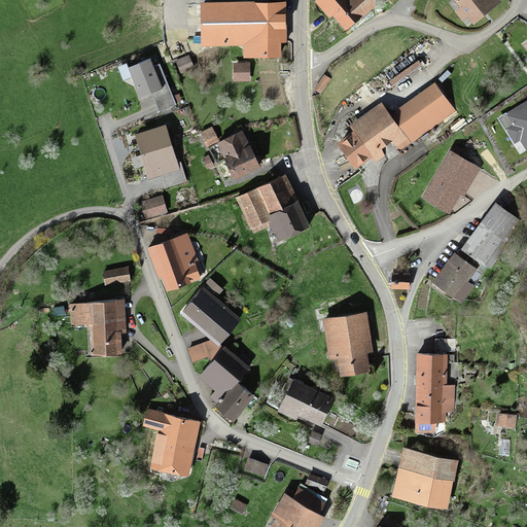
[(315,0),(315,1),(345,35),(379,6),(373,0),(315,0)]
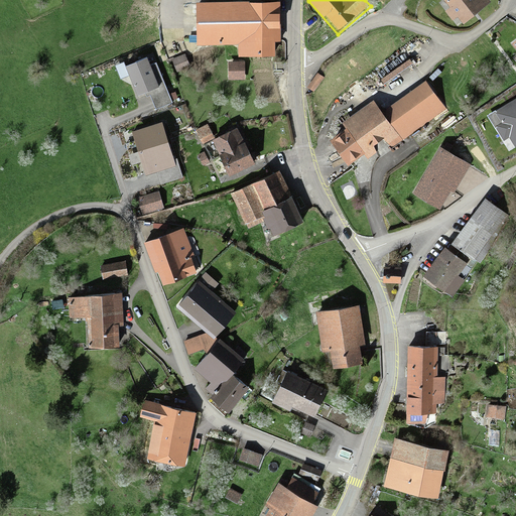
[(446,0),(462,20),(485,4),(482,0),(446,0)]
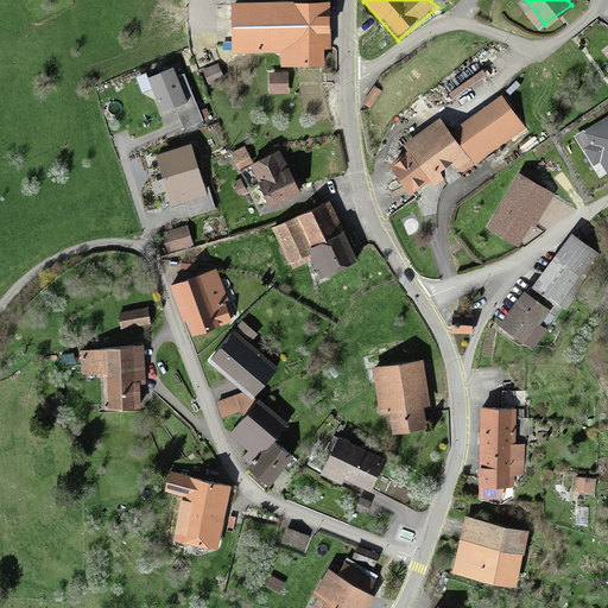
[(329,2),(229,4),(229,52),(278,52),(278,68),(323,68),(323,49),(329,49),(329,2)]
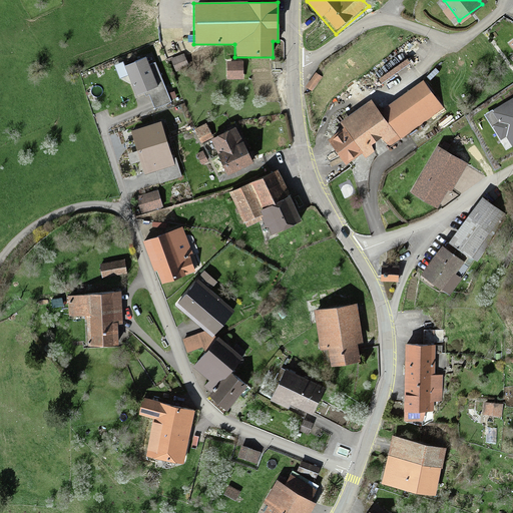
[(183,55),(171,59),(176,71),(187,66),(183,55)]
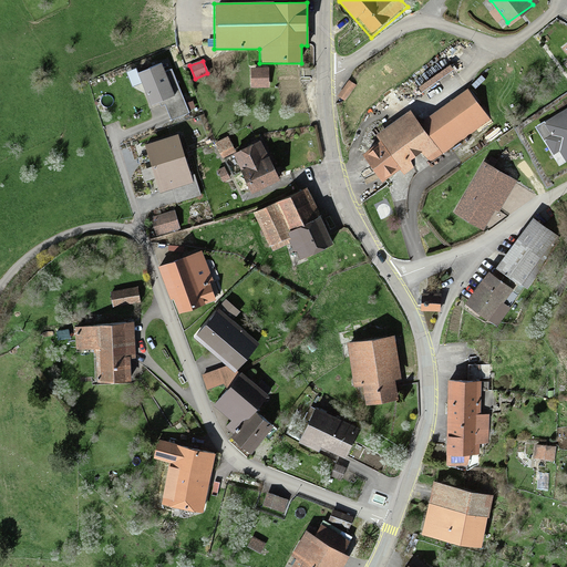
[(137,73),(151,106),(163,101),(171,121),(188,113),(172,69),(165,72),(162,64),(137,73)]
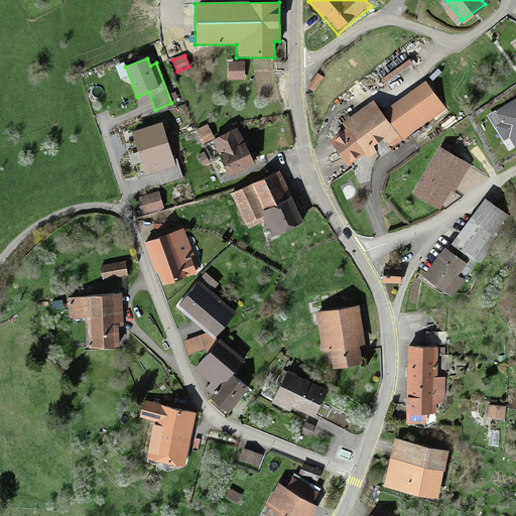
[(243,62),(229,62),(229,79),(244,78),(243,62)]
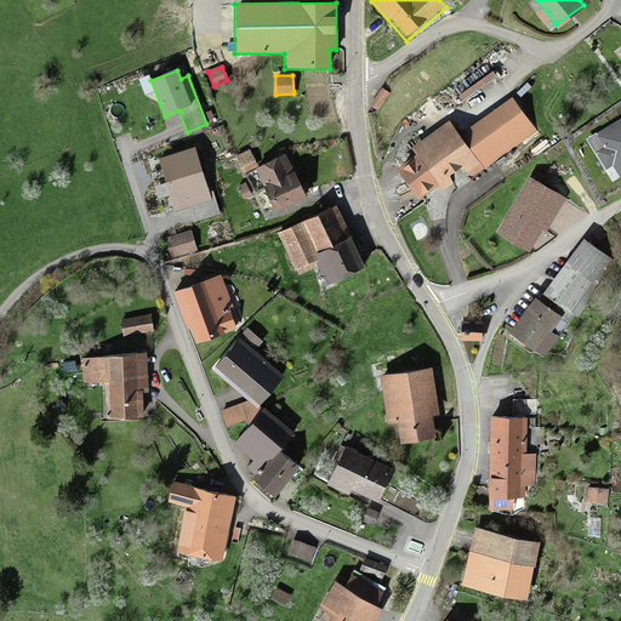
[(459,135),(479,165),(530,129),(510,98),(459,135)]
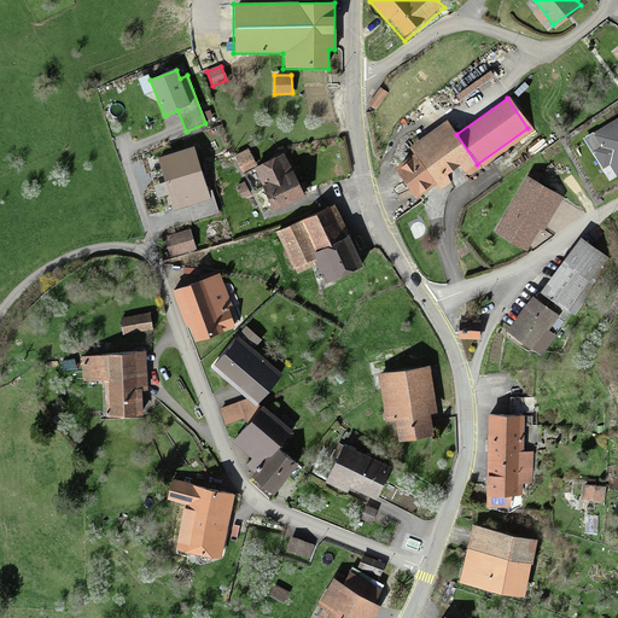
[(617,118),(590,134),(610,170),(617,165),(617,118)]
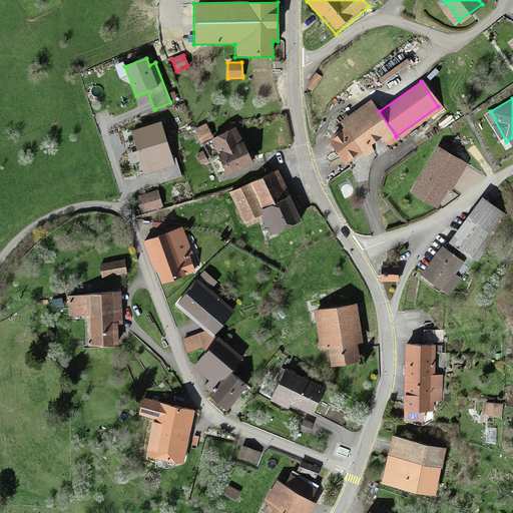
[(344,129),(329,140),(346,164),(361,152),(365,158),(396,136),(379,111),(370,100),(339,122),(344,129)]
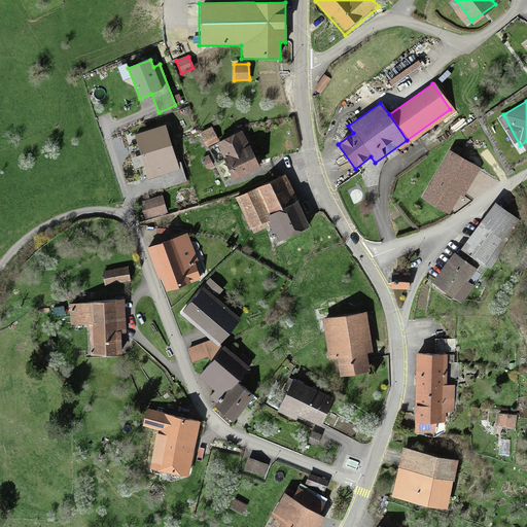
[(135,136),(149,180),(180,170),(166,126),(135,136)]
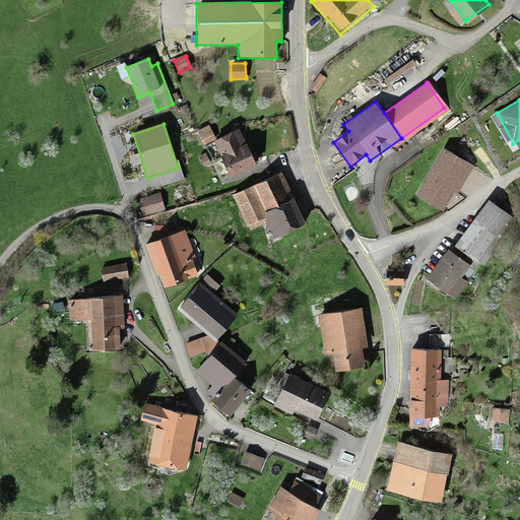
[(237,128),(212,140),(231,177),(255,166),(237,128)]
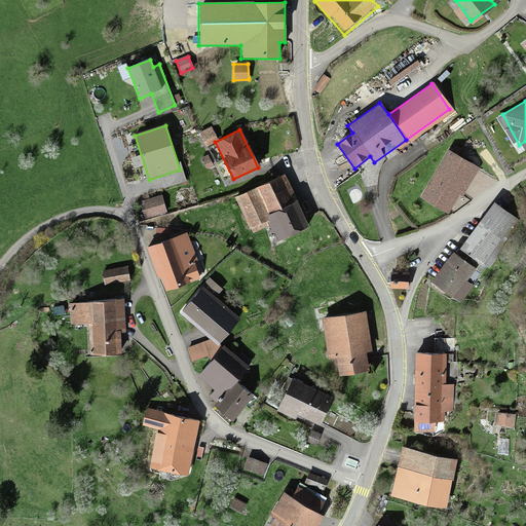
[(457,136),(421,197),(449,214),(463,190),(479,199),(493,176),(462,157),(471,144),(457,136)]
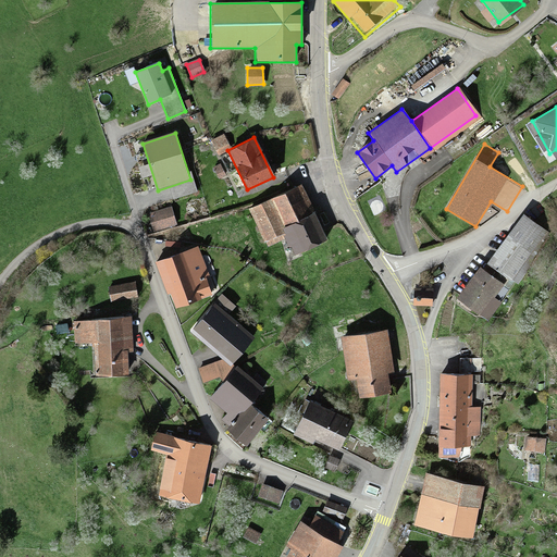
[(300,186),(248,210),(263,243),(283,233),(294,256),(325,240),(300,186)]
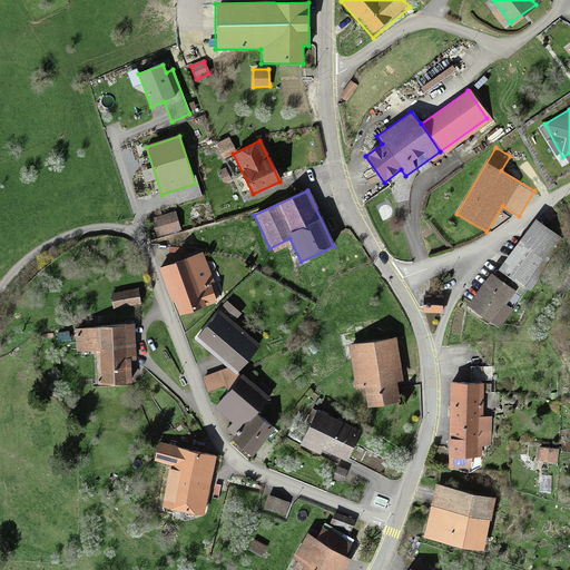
[(153,219),(157,235),(179,229),(175,213),(153,219)]
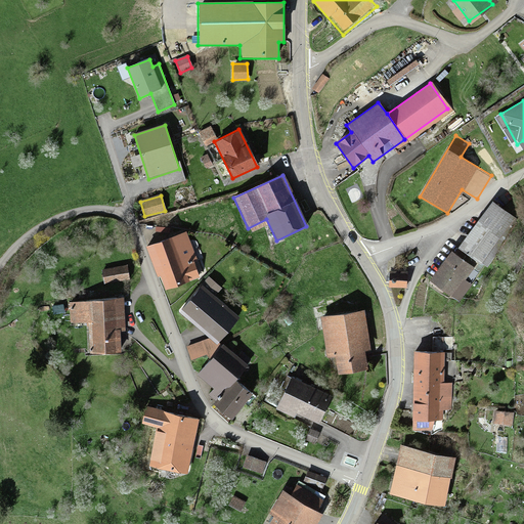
[(493,201),(459,249),(481,265),(516,217),(493,201)]
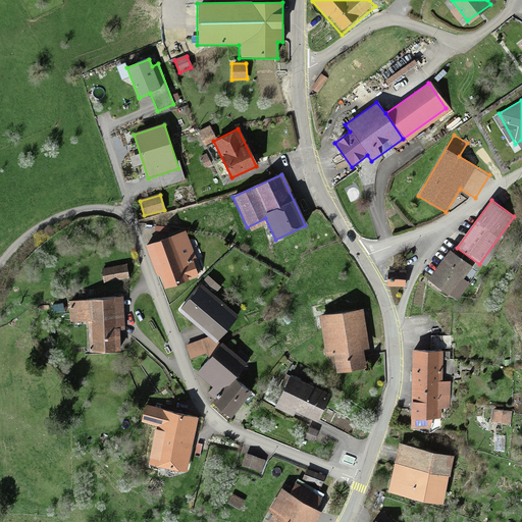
[(186,232),(146,248),(156,275),(159,274),(164,289),(202,275),(186,232)]
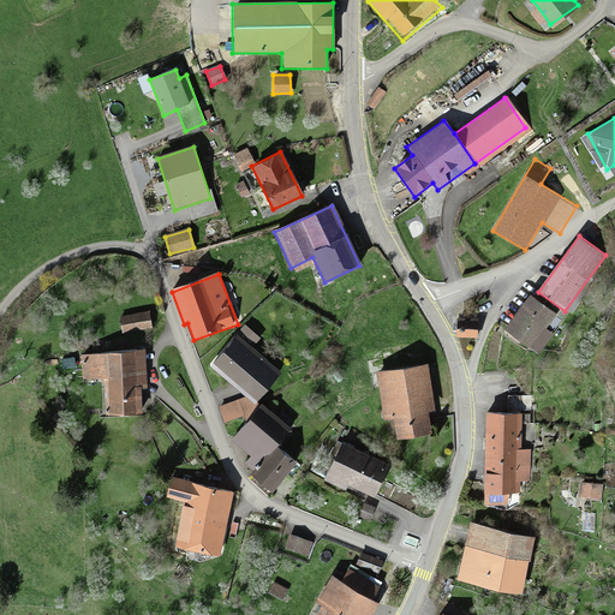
[(530,294),(505,329),(539,356),(555,335),(545,328),(556,314),(530,294)]
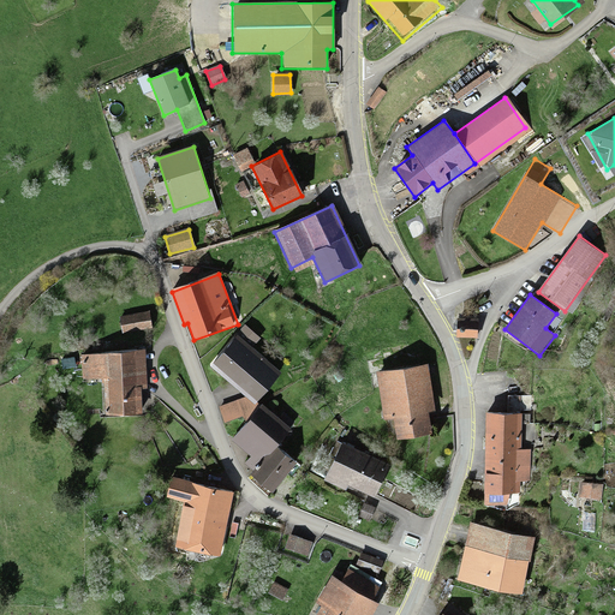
[(144,315),(121,316),(123,332),(145,330),(144,315)]
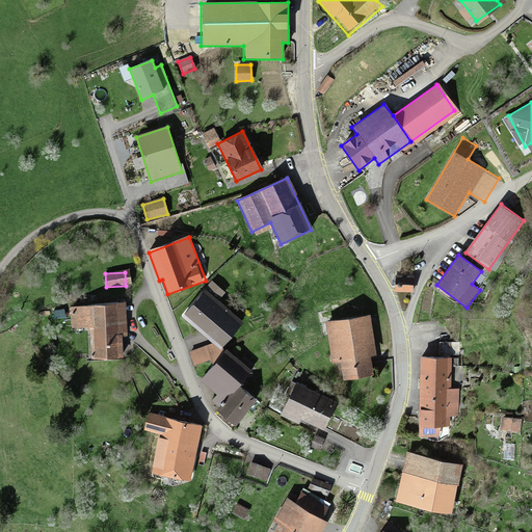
[(413,277),(396,277),(396,293),(413,293),(413,277)]
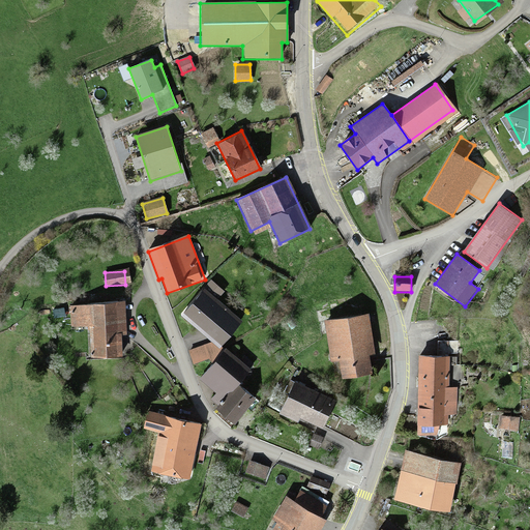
[(204,290),(182,316),(217,347),(240,321),(204,290)]
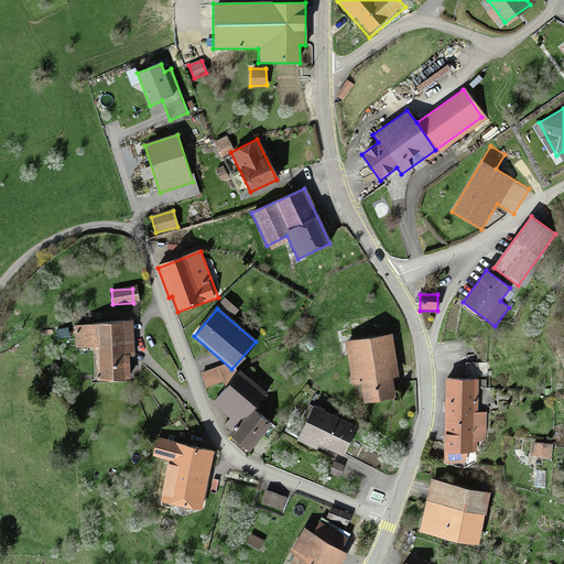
[(131,324),(74,325),(75,347),(95,346),(96,381),(132,380),(131,324)]
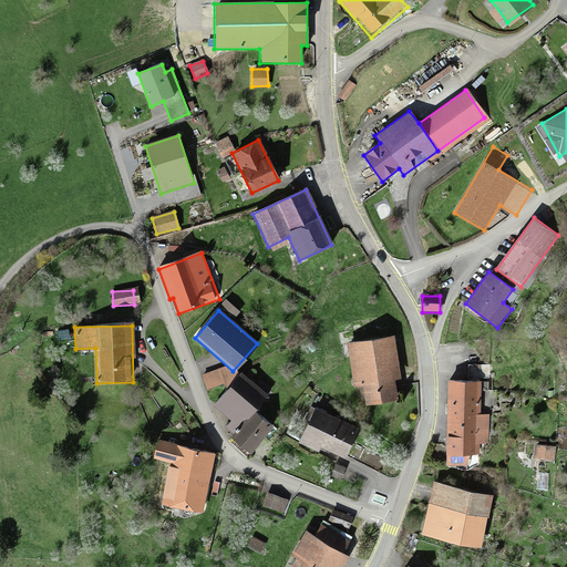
[(394,337),(347,342),(352,385),(362,384),(366,403),(398,399),(394,380),(400,379),(394,337)]
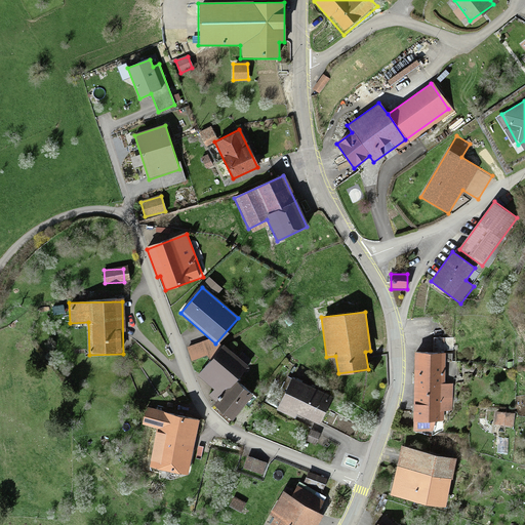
[(210,340),(188,348),(192,360),(214,353),(210,340)]
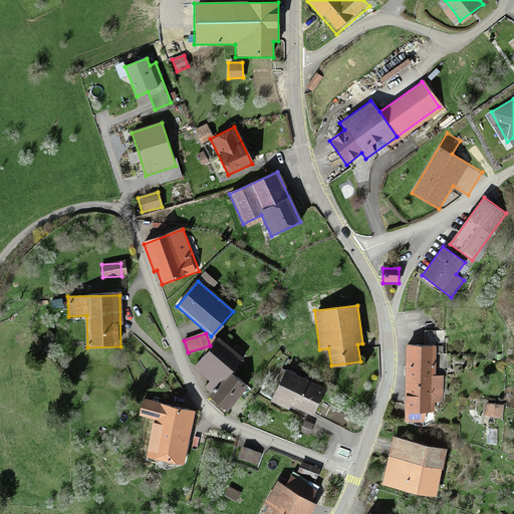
[(219,337),(194,366),(218,387),(228,373),(242,357),(219,337)]
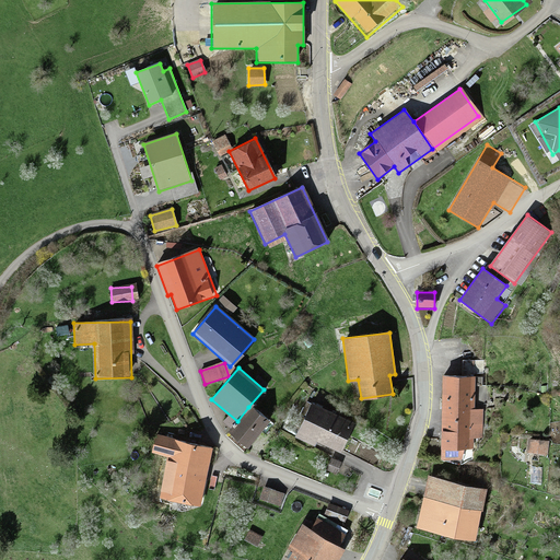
[(476,377),(442,376),(441,450),(475,450),(476,377)]
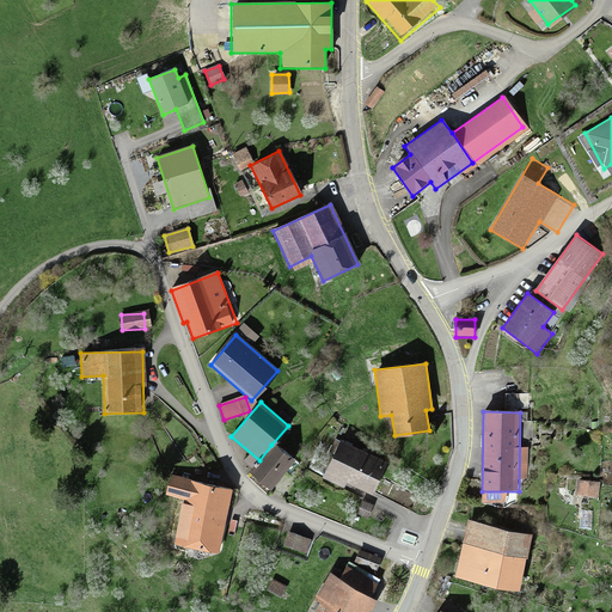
[(341,441),(324,475),(372,496),(387,463),(341,441)]
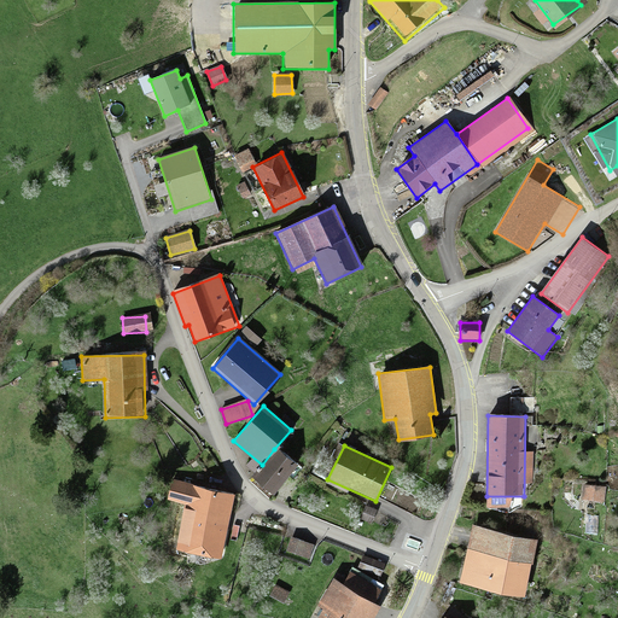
[(272,497),(297,468),(274,449),(262,465),(250,479),(272,497)]
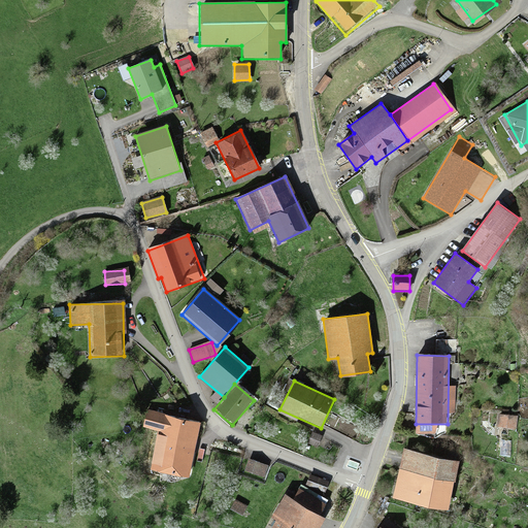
[(201,422),(146,411),(143,428),(157,431),(149,469),(190,477),(201,422)]
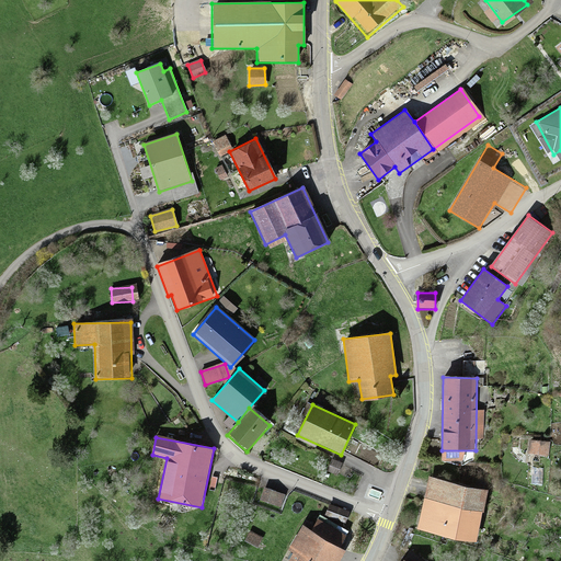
[(458,483),(484,490),(488,478),(461,472),(458,483)]
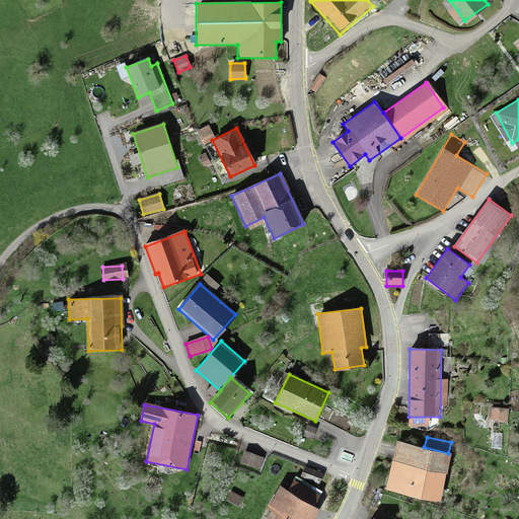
[(424,447),(395,441),(384,492),(440,504),(451,453),(448,453),(424,447)]
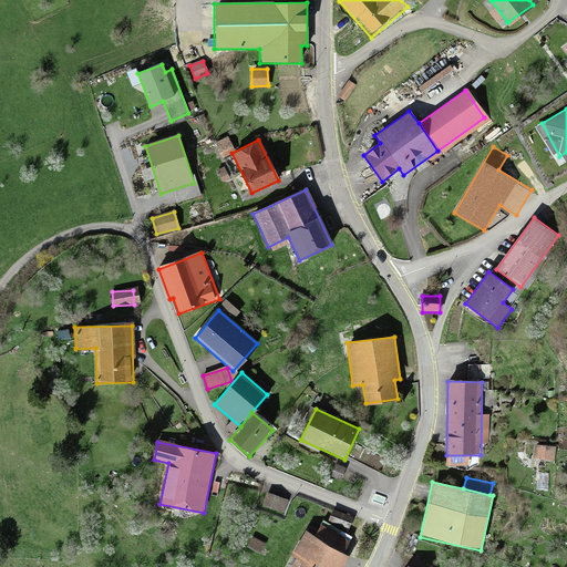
[(287,501),(267,492),(261,505),(280,514),(287,501)]
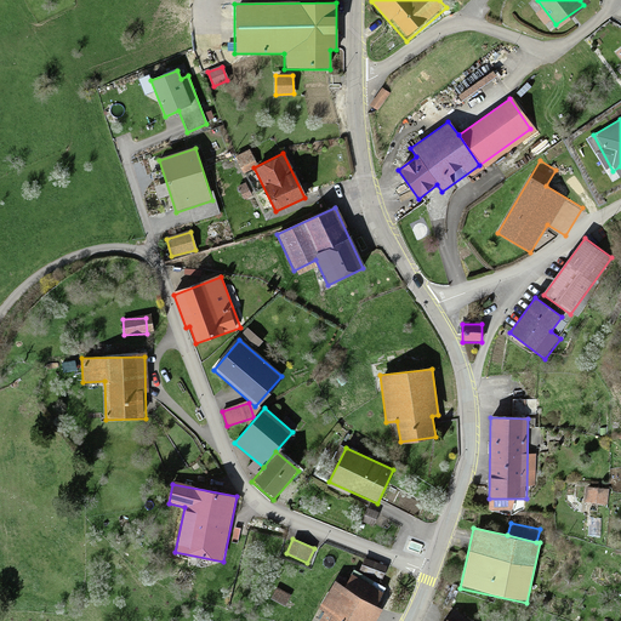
[(385,569),(364,560),(360,570),(381,579),(385,569)]
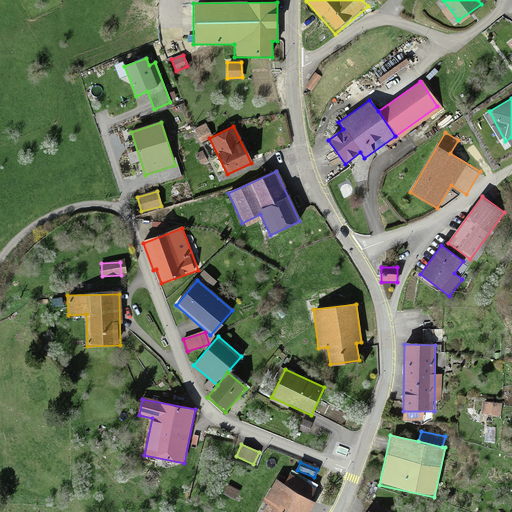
[(273,508),(270,511),(309,511),(315,502),(310,500),(318,486),(291,470),(284,483),(276,479),(263,502),(273,508)]
